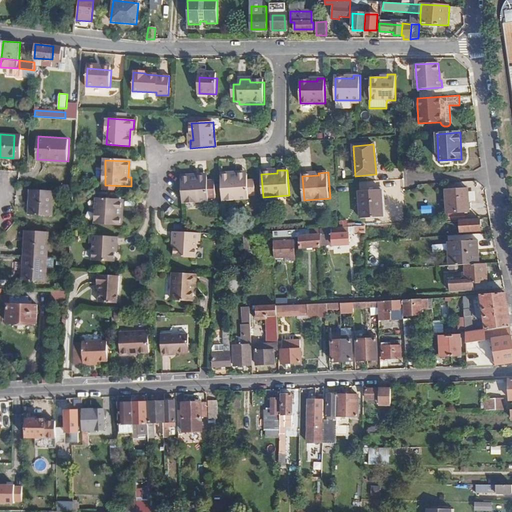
[(222,174),(224,199),(252,197),(251,194),(256,194),(256,186),(249,186),(248,181),(248,175),(232,175),(232,173),(222,174)]
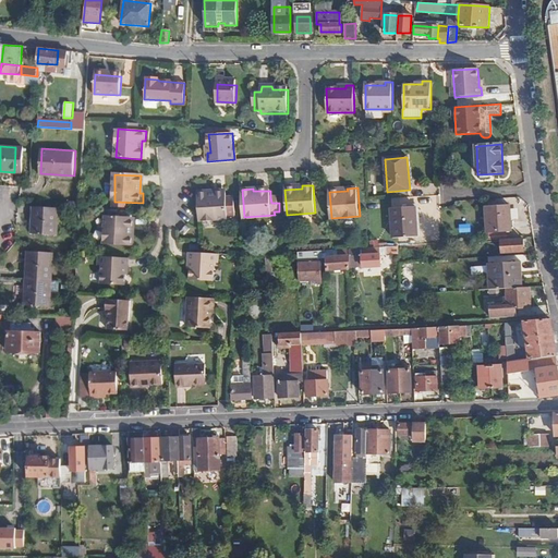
[(198,193),(201,220),(228,218),(227,193),(208,194),(208,192),(198,193)]
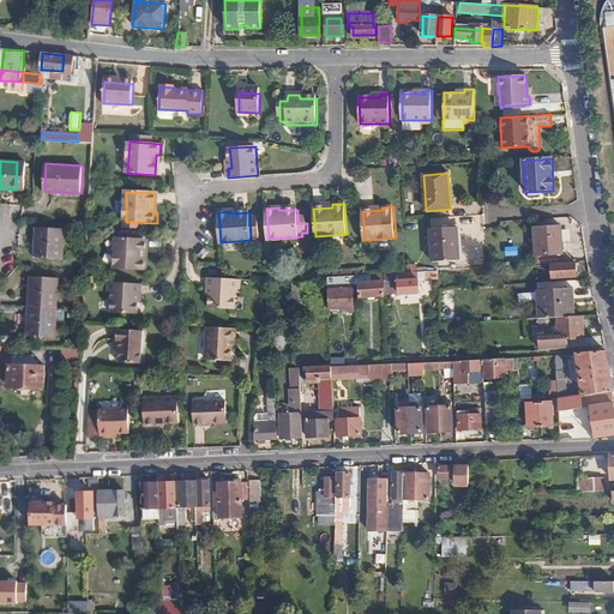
[(37,226),(35,256),(62,257),(65,228),(37,226)]
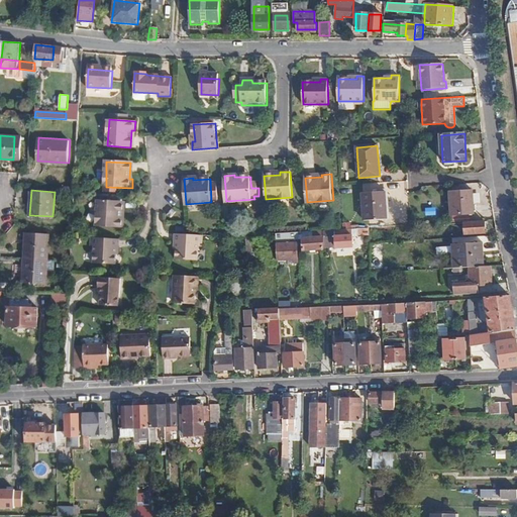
[(385,192),(364,194),(365,221),(387,220),(385,192)]
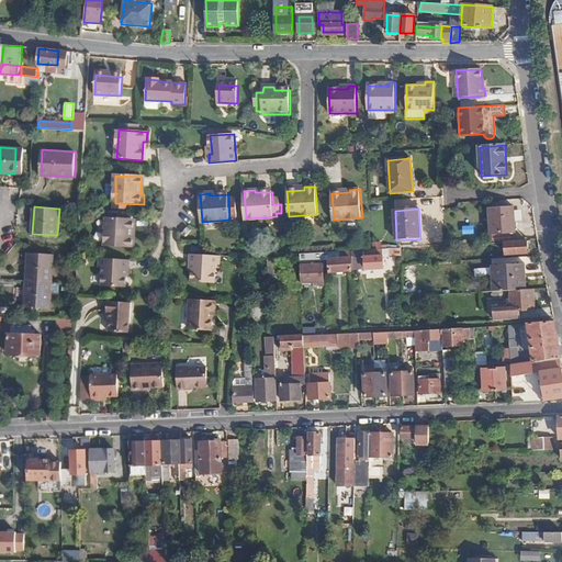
[(514,209),(489,210),(490,235),(515,234),(514,209)]
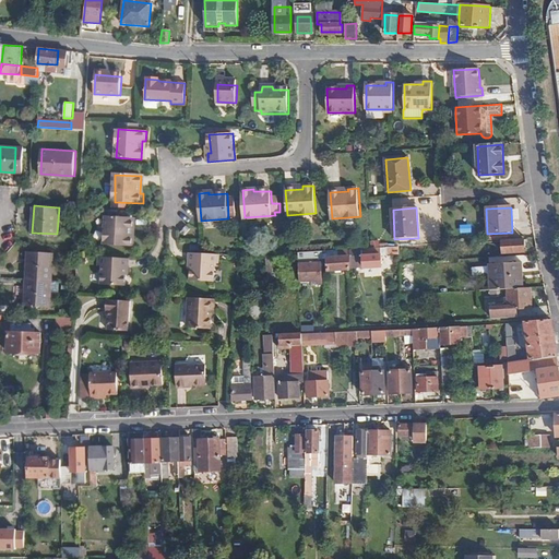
[(134,248),(135,237),(132,237),(133,218),(108,217),(106,246),(134,248)]
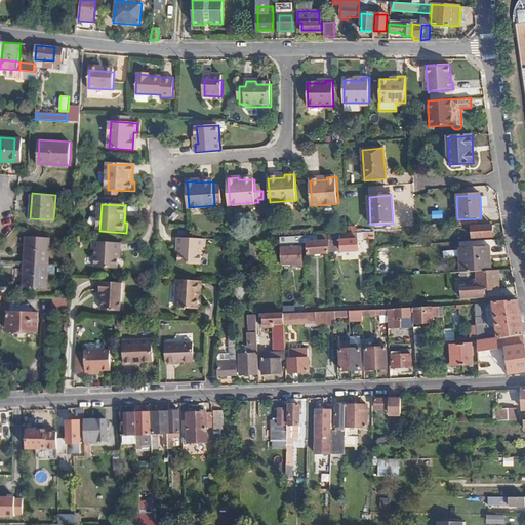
[(174,214),(169,219),(174,224),(178,217),(174,214)]
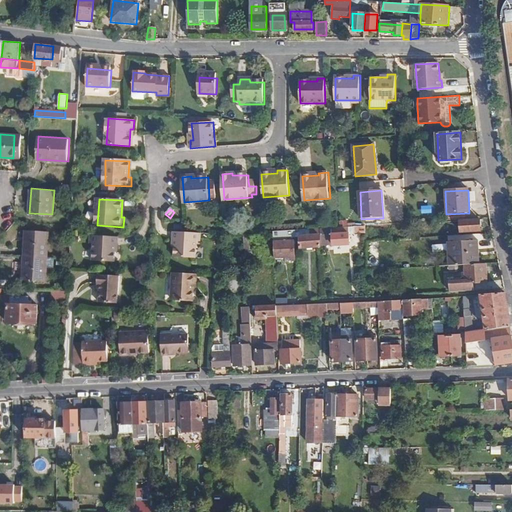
[(480,219),(460,220),(461,232),(480,231),(480,219)]
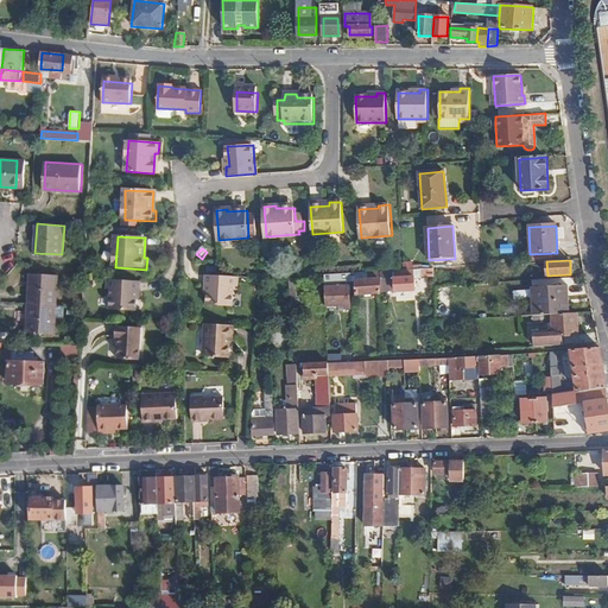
[(434,267),(420,268),(420,280),(434,280),(434,267)]
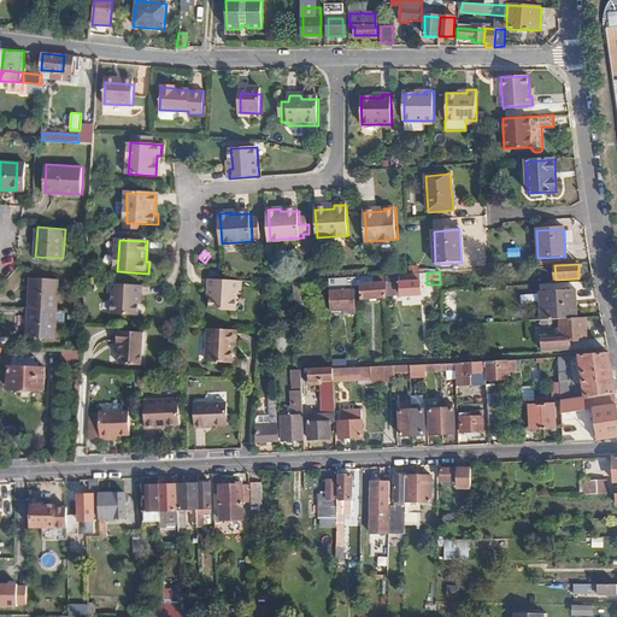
[(386,275),(387,295),(421,294),(421,272),(386,275)]
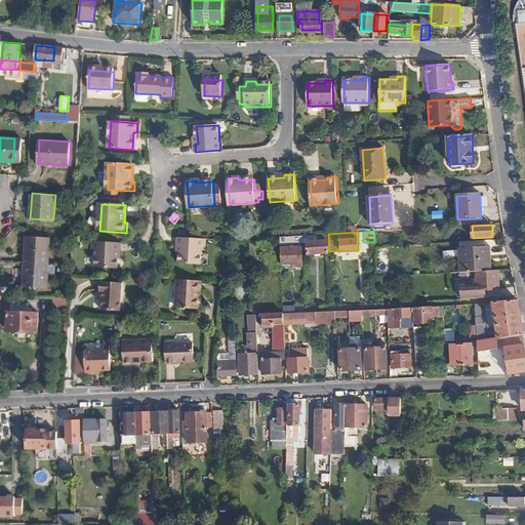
[(49,236),(27,235),(25,287),(47,289),(49,236)]
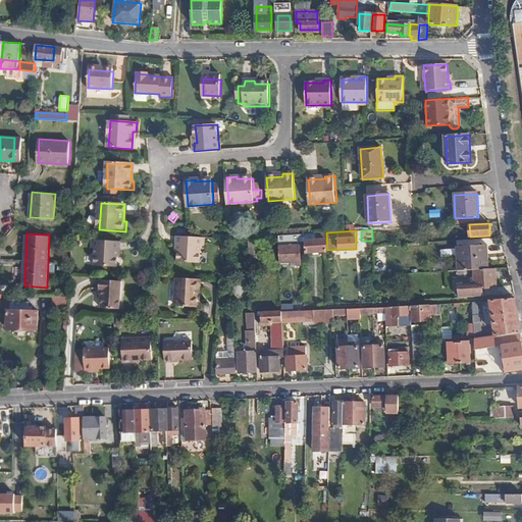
[(204,238),(190,237),(177,236),(177,244),(180,244),(179,252),(179,262),(202,263),(204,246),(204,238)]
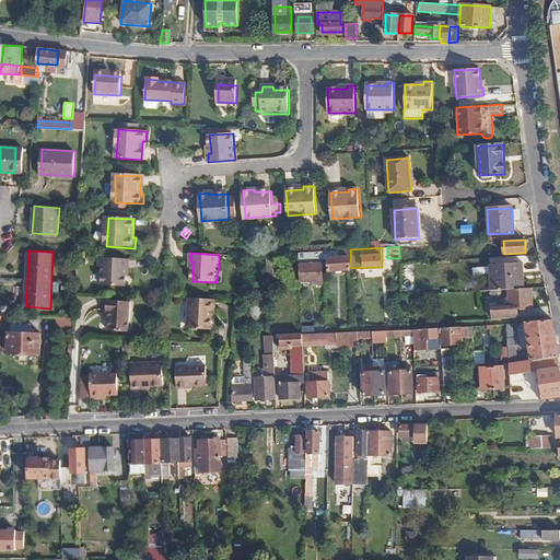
[(329,269),(351,268),(350,256),(340,256),(329,257),(329,269)]
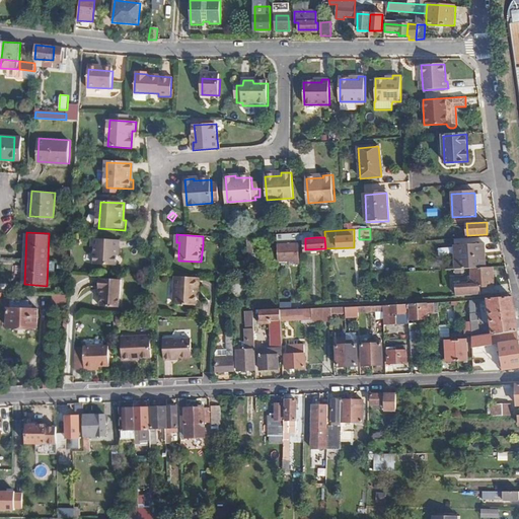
[(94,239),(93,248),(91,266),(114,267),(115,256),(115,249),(118,249),(119,241),(94,239)]
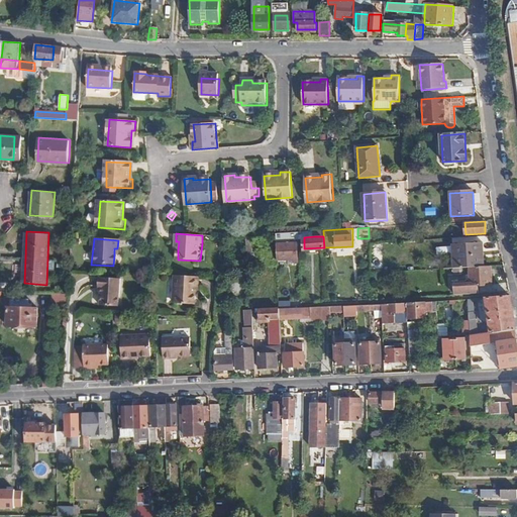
[(297,242),(277,243),(277,260),(298,259),(297,242)]
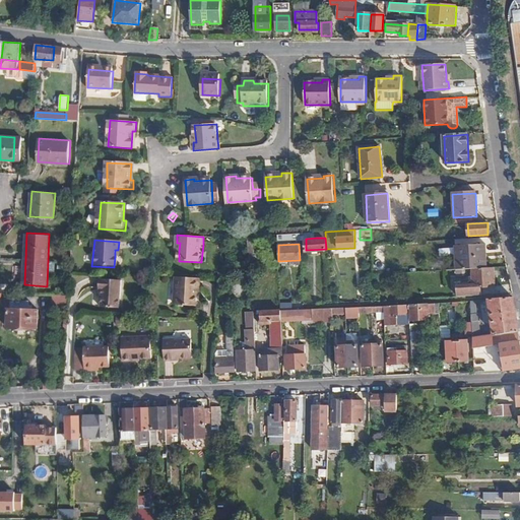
[(465,269),(472,269),(485,268),(484,244),(454,246),(455,269),(465,269)]
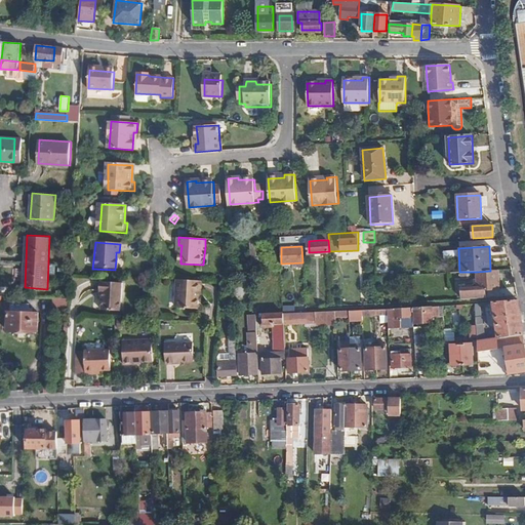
[(460,291),(461,299),(485,297),(485,290),(496,289),(496,282),(498,281),(497,271),(490,271),(477,272),(478,290),(460,291)]
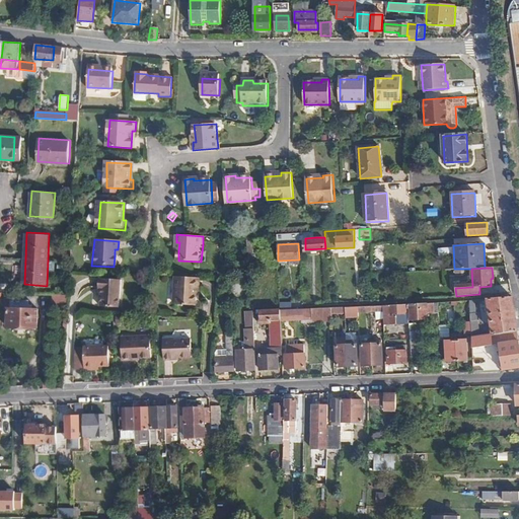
[(198,277),(176,276),(175,304),(196,305),(197,294),(198,277)]
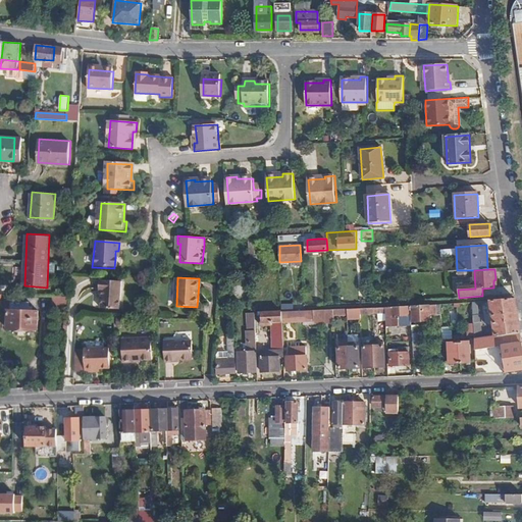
[(103,290),(102,294),(101,307),(119,308),(121,280),(99,279),(99,290),(103,290)]
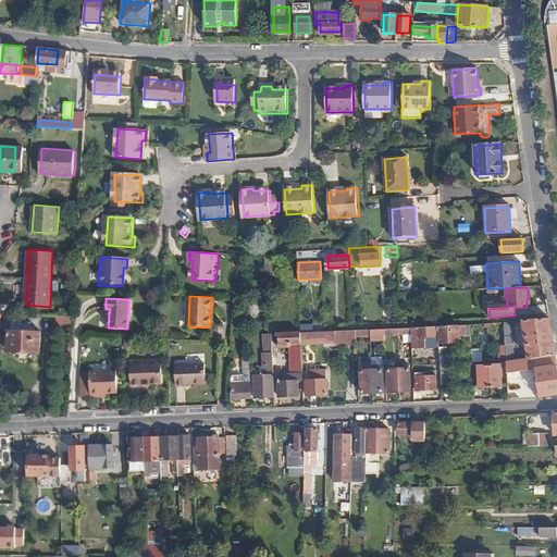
[(73,325),(72,316),(57,316),(57,326),(73,325)]
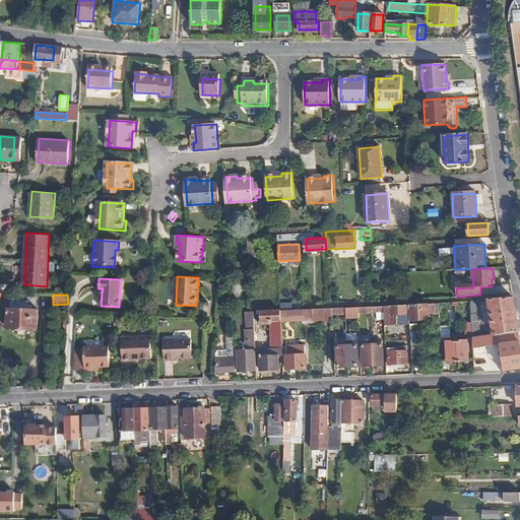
[(514,299),(490,300),(490,335),(519,331),(514,299)]
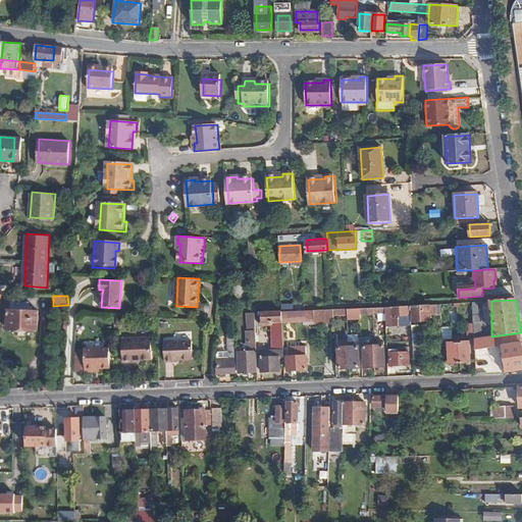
[(437,315),(436,304),(428,305),(428,306),(427,306),(427,309),(412,310),(413,322),(429,321),(429,315),(437,315)]
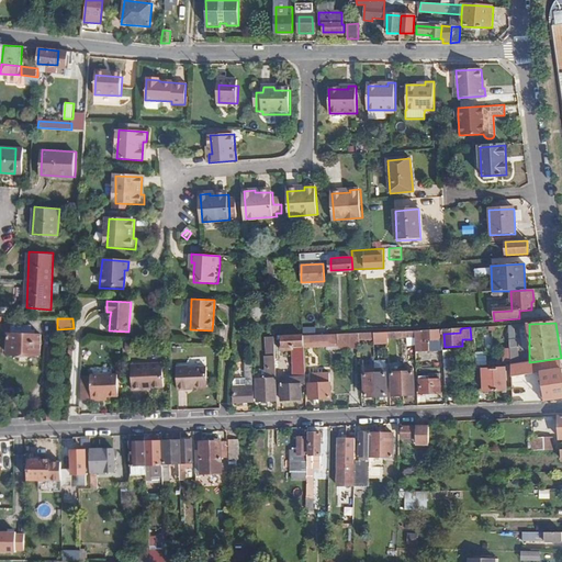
[(441,328),(415,330),(415,337),(416,350),(442,349),(441,328)]
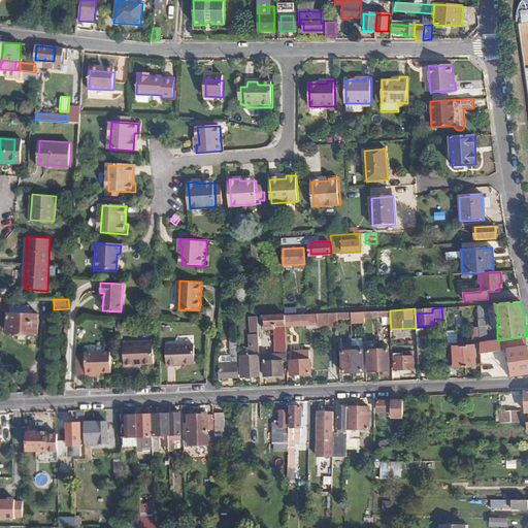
[(363,311),(351,311),(351,319),(351,323),(364,322),(363,318),(363,311)]
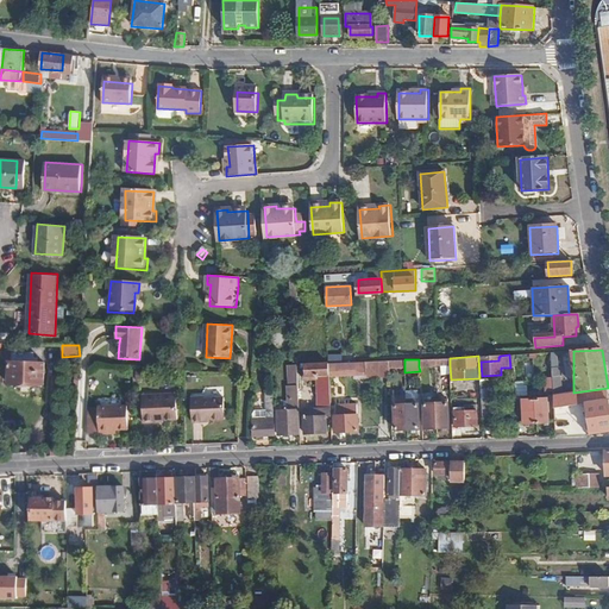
[(389,360),(328,363),(330,374),(365,372),(365,376),(390,375),(390,368),(389,360)]
